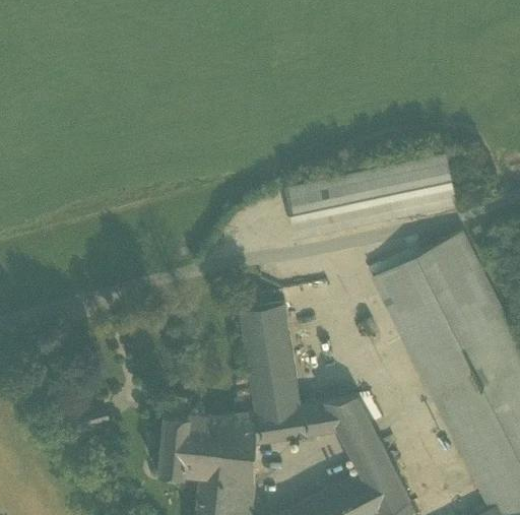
[(297,239),(456,205),(446,155),(286,189),(297,239)]
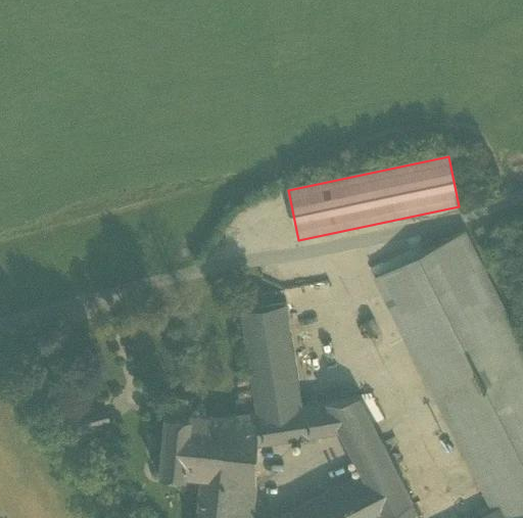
[(375,281),(494,517),(522,517),(522,354),(463,235),(375,281)]
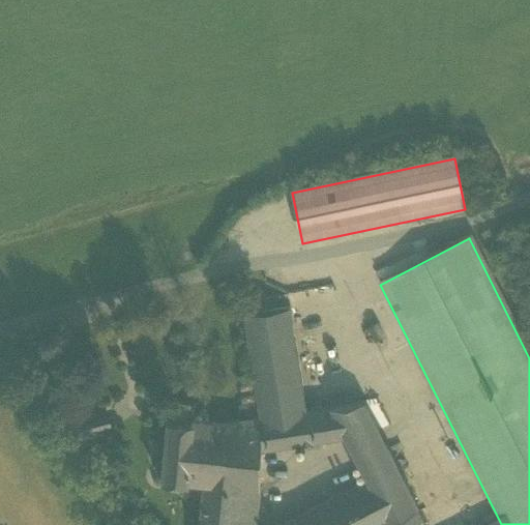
[(245,318),(260,406),(262,420),(305,414),(289,312),(245,318)]
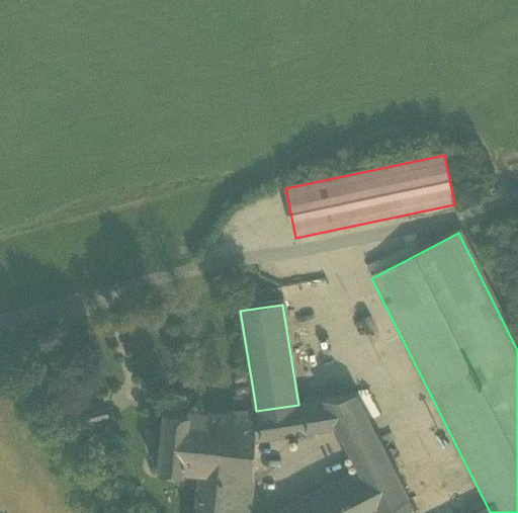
[(365,336),(372,332),(367,320),(359,324),(365,336)]
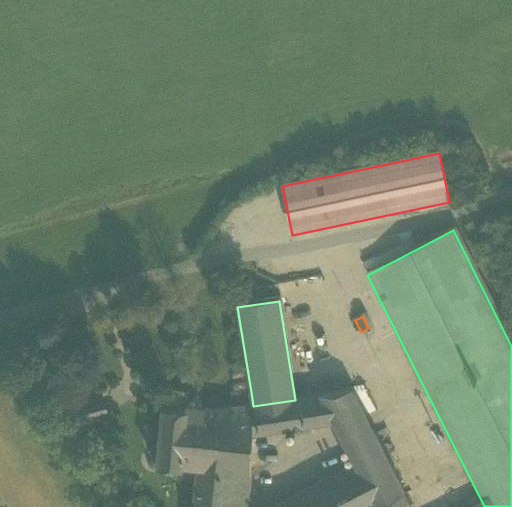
[(160,404),(184,407),(185,392),(162,388),(160,404)]
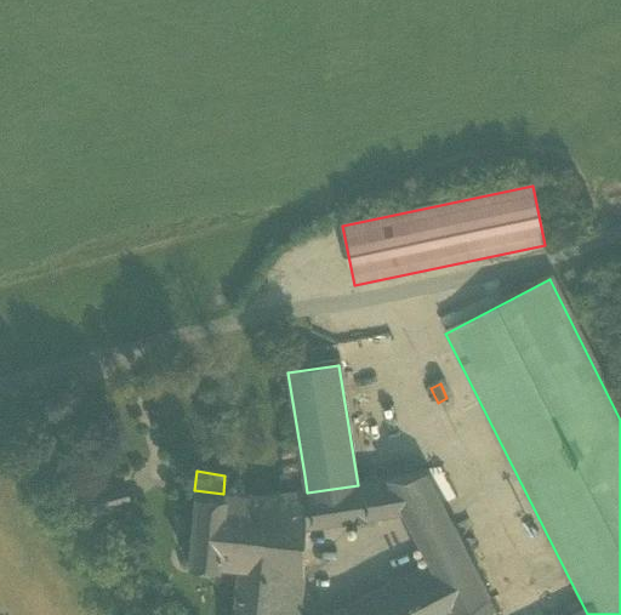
[(427,474),(388,480),(405,516),(409,524),(444,510),(427,474)]
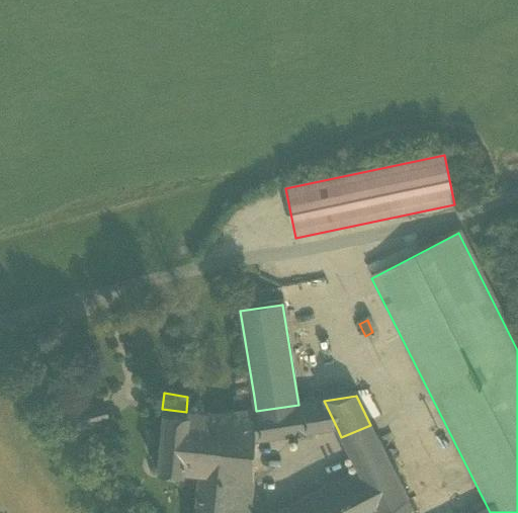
[(235,414),(256,411),(254,397),(233,400),(235,414)]
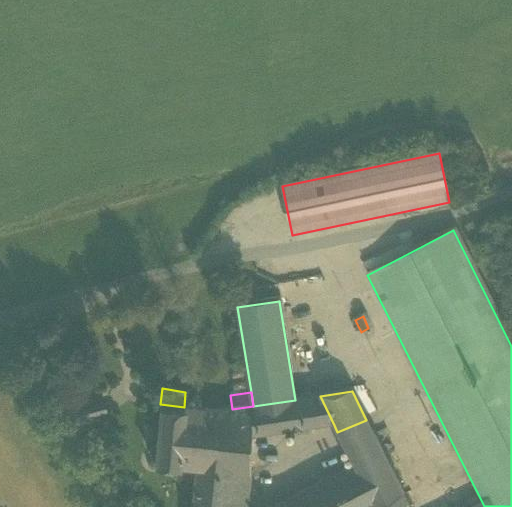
[(97,396),(72,403),(80,428),(104,420),(97,396)]
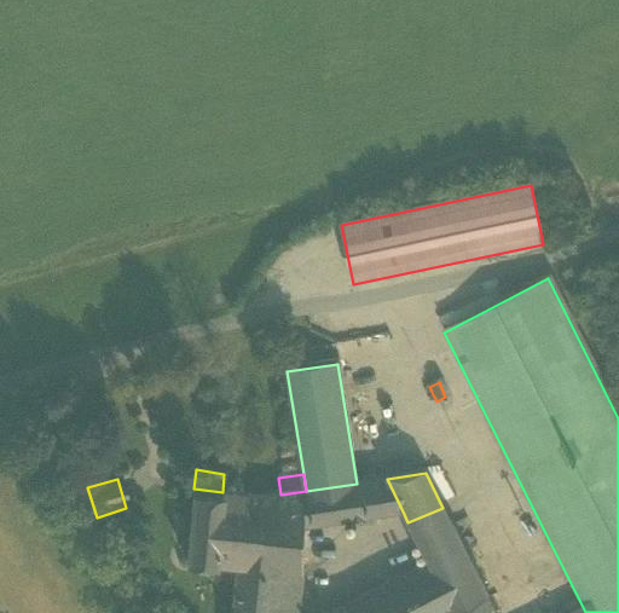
[(387,479),(357,484),(306,491),(305,530),(404,514),(387,479)]
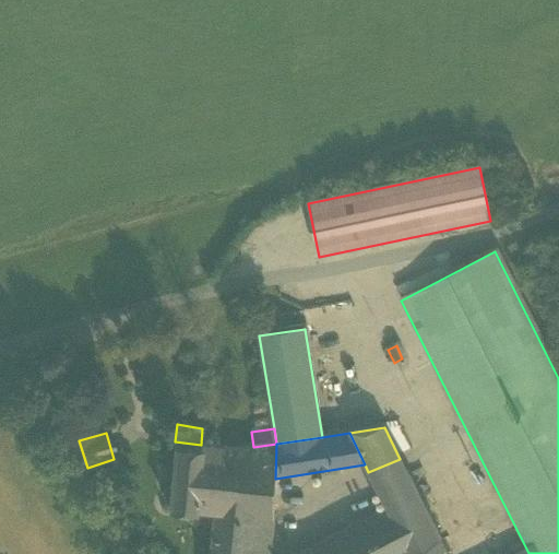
[(201,445),(175,441),(167,509),(213,515),(248,518),(274,521),(275,479),(276,444),(253,447),(240,449),(201,445)]
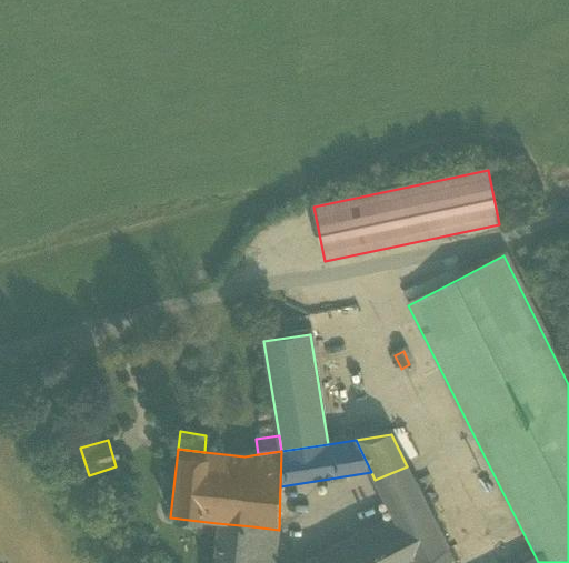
[(415,482),(407,466),(375,480),(383,495),(415,482)]
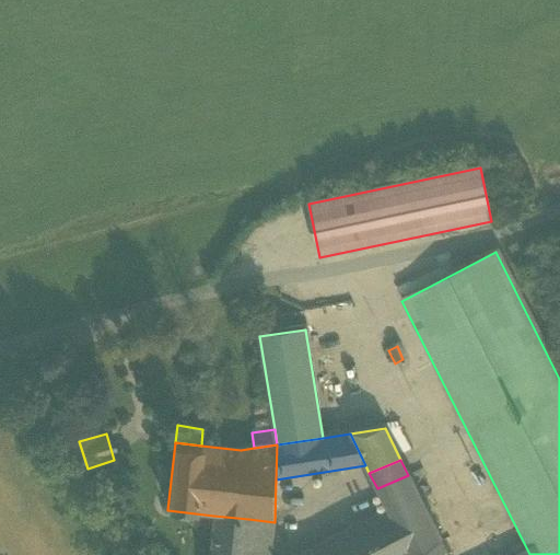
[(441,540),(408,475),(377,488),(388,511),(410,554),(416,554),(441,540)]
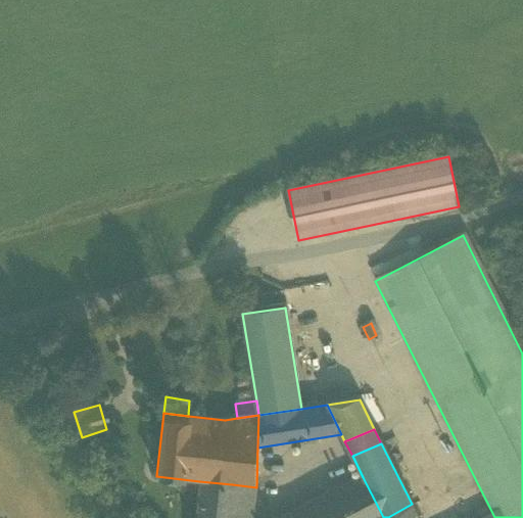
[(383,517),(363,477),(283,517),(383,517)]
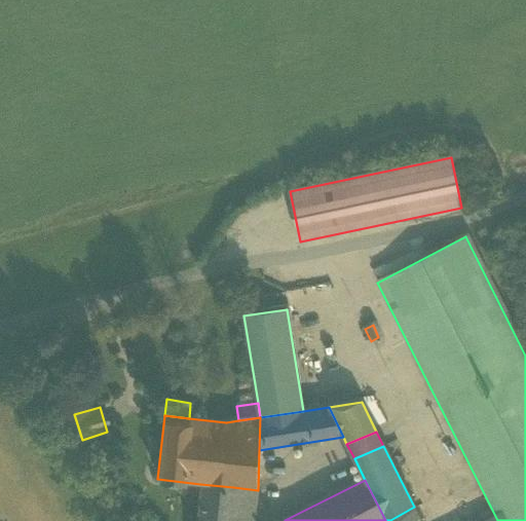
[(230,520),(233,487),(200,484),(196,520),(230,520)]
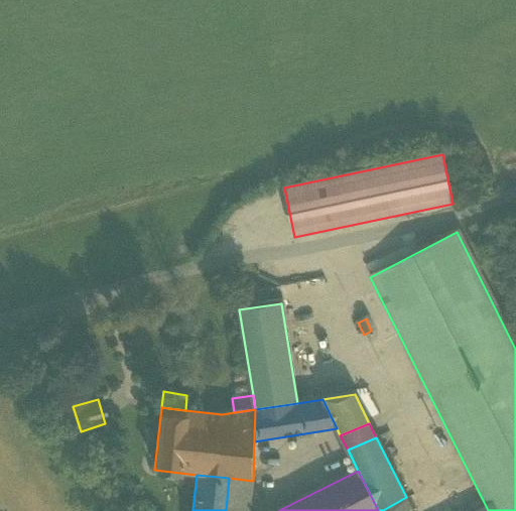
[(250,510),(253,481),(229,478),(226,510),(250,510)]
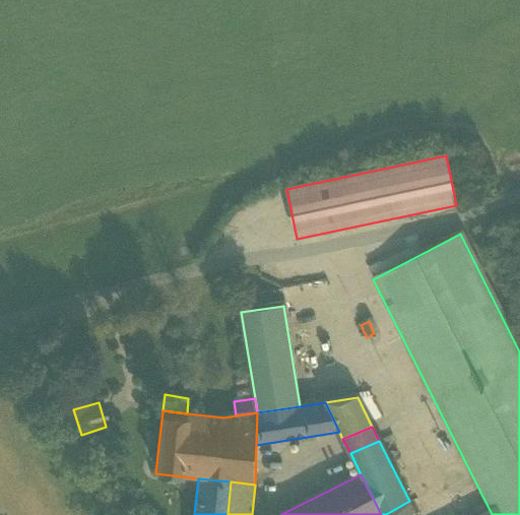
[(416,514),(409,501),(386,514),(416,514)]
